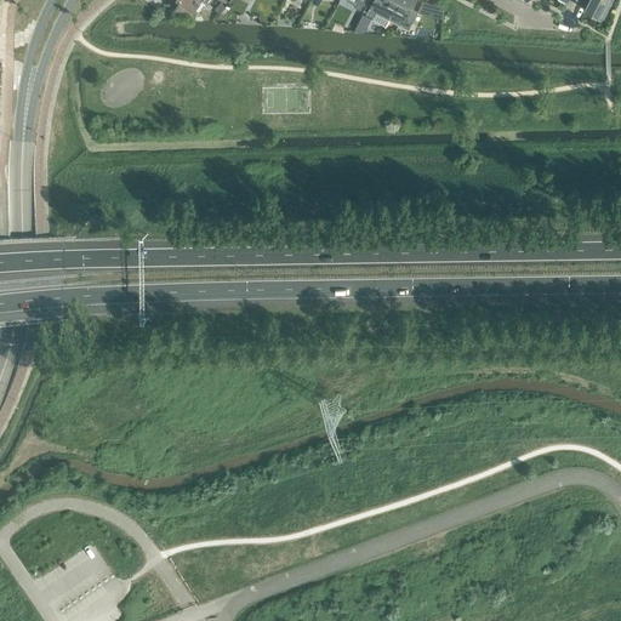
[(389,20),(392,12),(398,0),(372,0),(366,12),(375,17),(376,12),(389,20)]
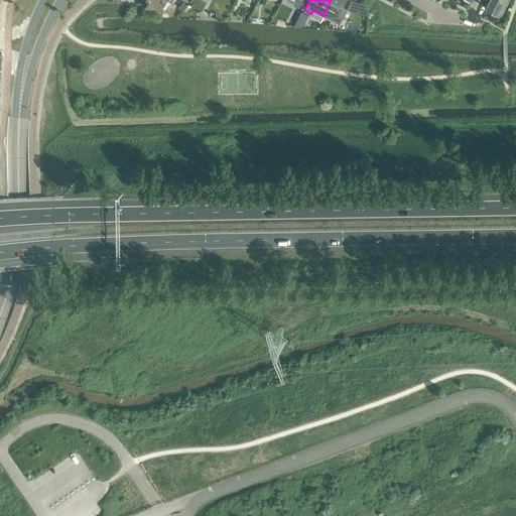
[(331,0),(326,10),(337,16),(335,19),(341,22),(347,11),(342,8),(346,0),(331,0)]
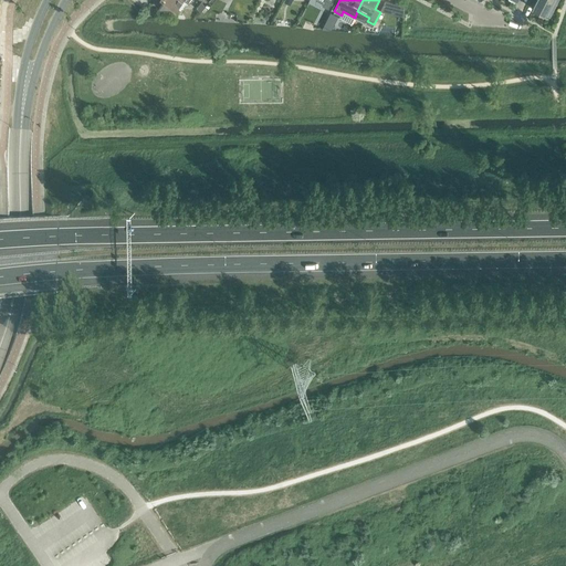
[(536,0),(533,8),(546,16),(552,3),(556,6),(558,0),(536,0)]
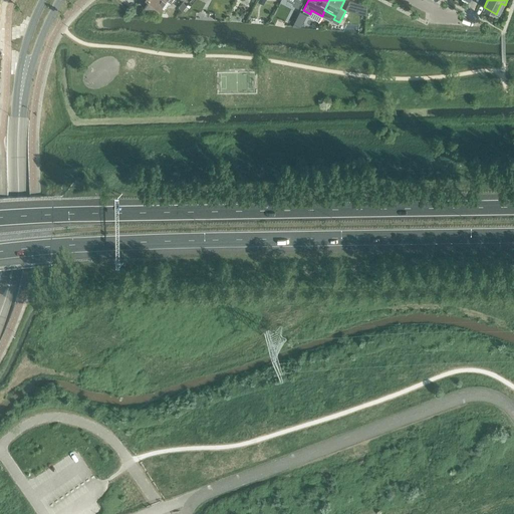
[(345,10),(366,15),(367,6),(366,5),(350,1),(346,9),(345,10)]
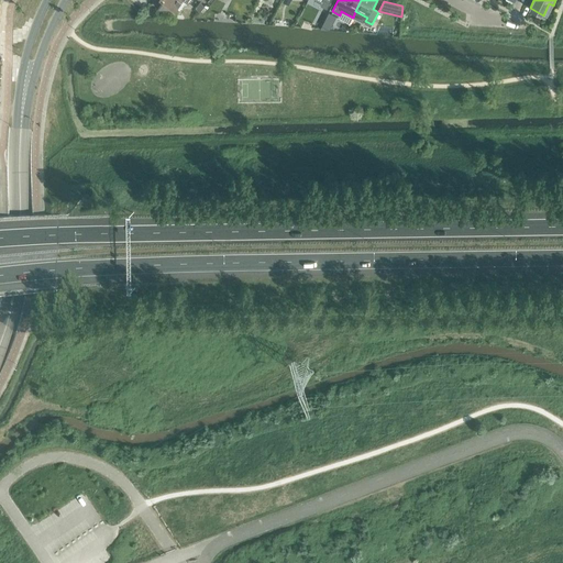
[(205,6),(200,2),(196,8),(200,12),(205,6)]
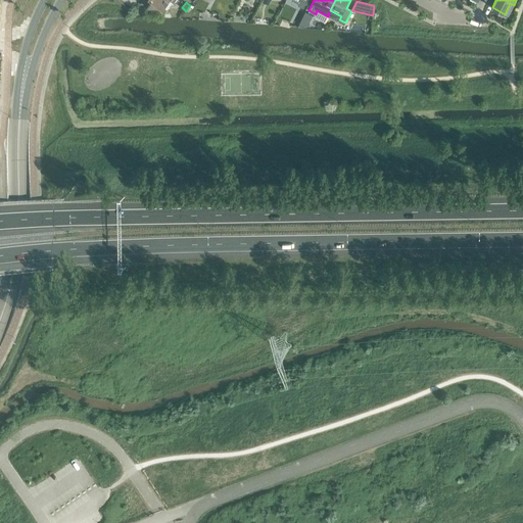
[(298,11),(294,18),(299,21),(303,14),(298,11)]
